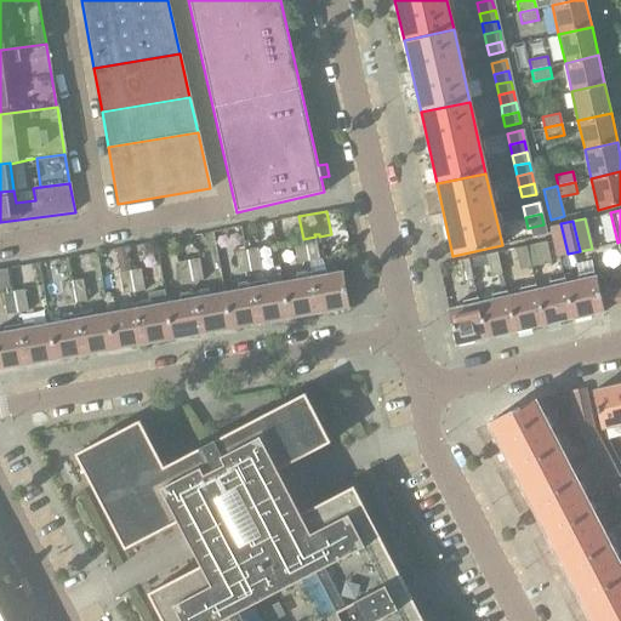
[(550,226),(553,239),(557,256),(568,254),(560,223),(550,226)]
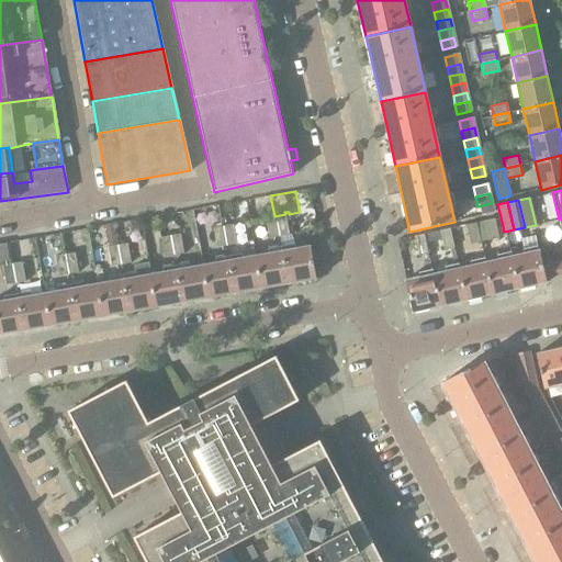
[(492,203),(478,206),(480,215),(494,213),(492,203)]
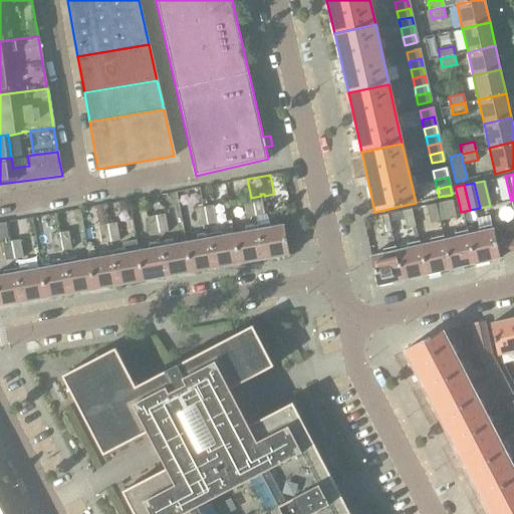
[(261,197),(252,198),(256,216),(265,214),(261,197)]
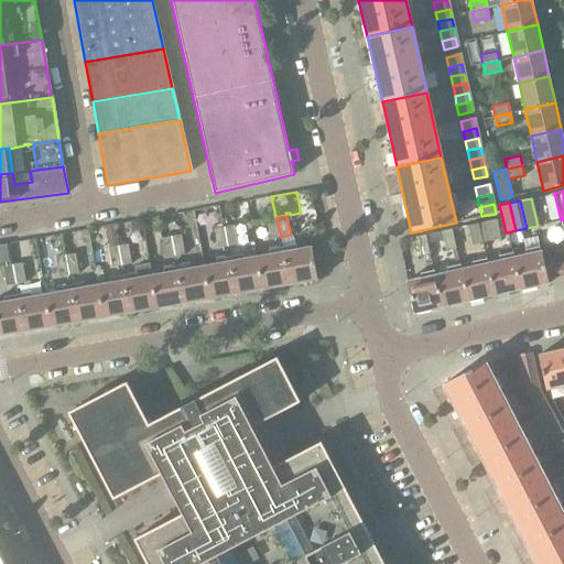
[(267,219),(271,239),(281,237),(277,217),(267,219)]
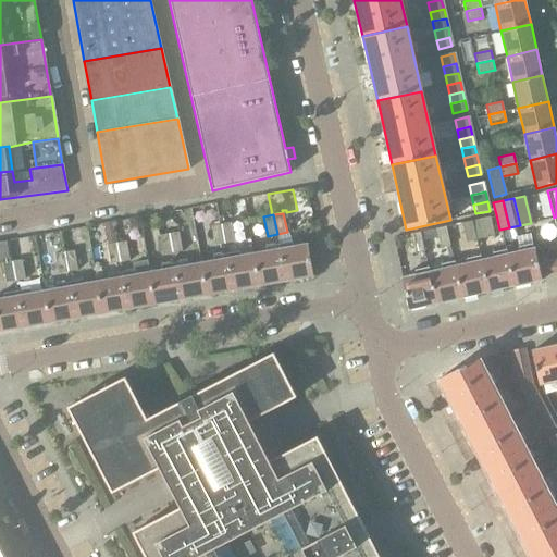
[(494,235),(490,215),(481,218),(484,237),(494,235)]
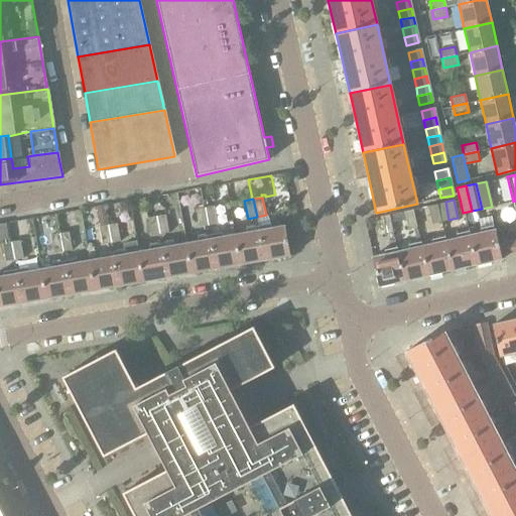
[(441,222),(437,204),(428,206),(432,224),(441,222)]
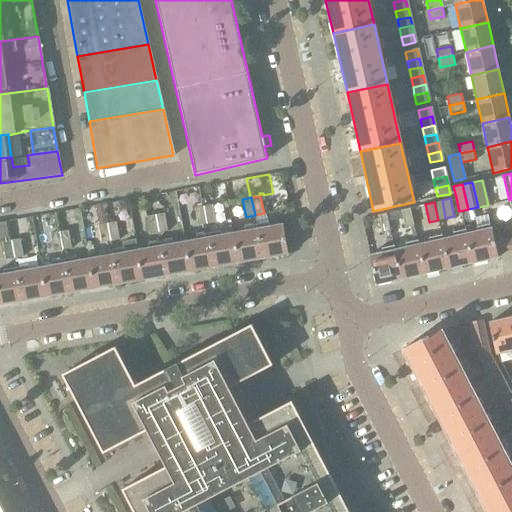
[(212,204),(203,206),(206,224),(216,222),(212,204)]
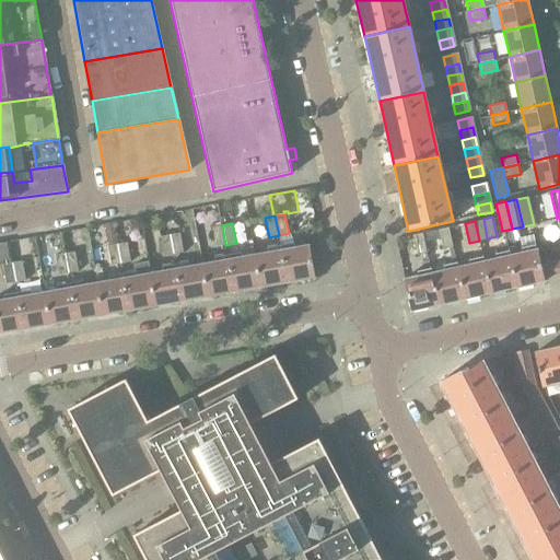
[(225,245),(222,225),(212,228),(216,246),(225,245)]
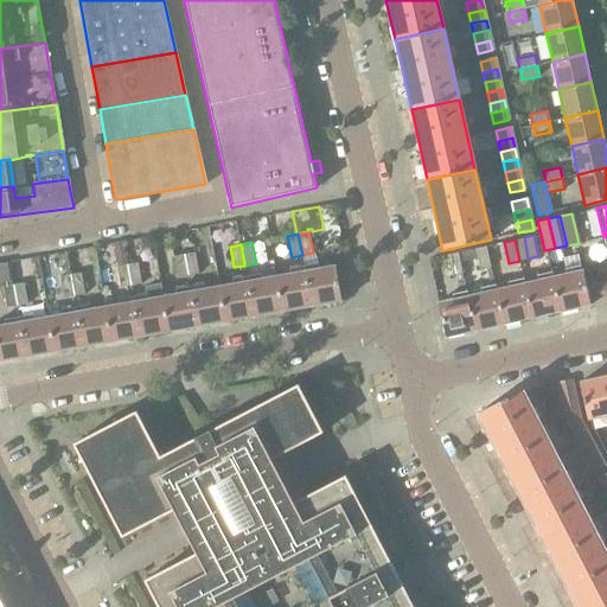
[(491,267),(486,246),(475,248),(480,269),(491,267)]
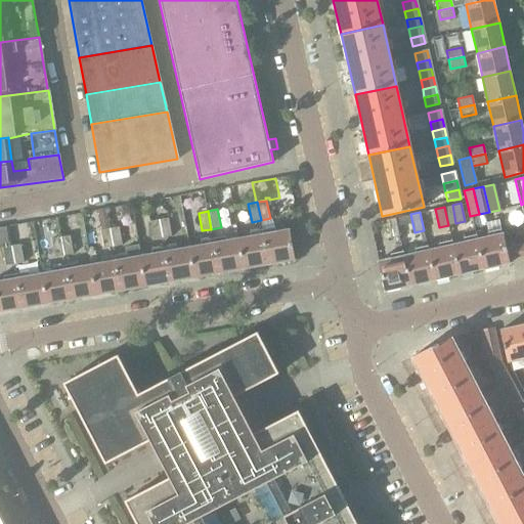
[(168,218),(159,219),(162,237),(171,236),(168,218)]
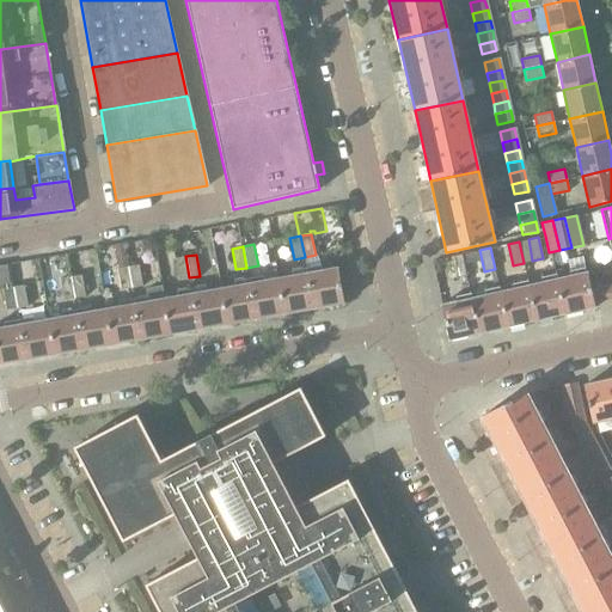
[(466,275),(461,255),(451,257),(456,277),(466,275)]
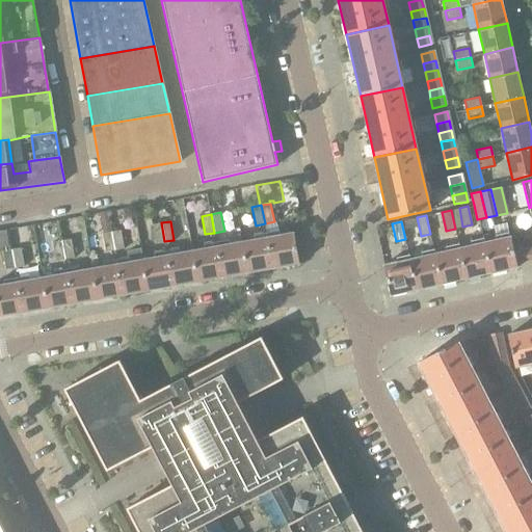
[(155,243),(164,241),(161,222),(151,224),(155,243)]
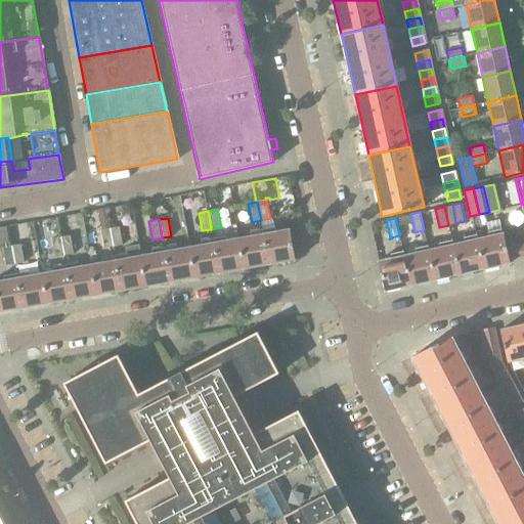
[(0,244),(8,243),(6,226),(0,227),(0,244)]
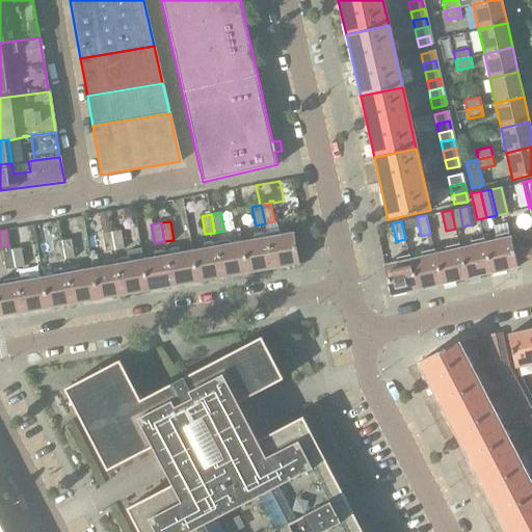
[(121,230),(111,232),(114,250),(124,248),(121,230)]
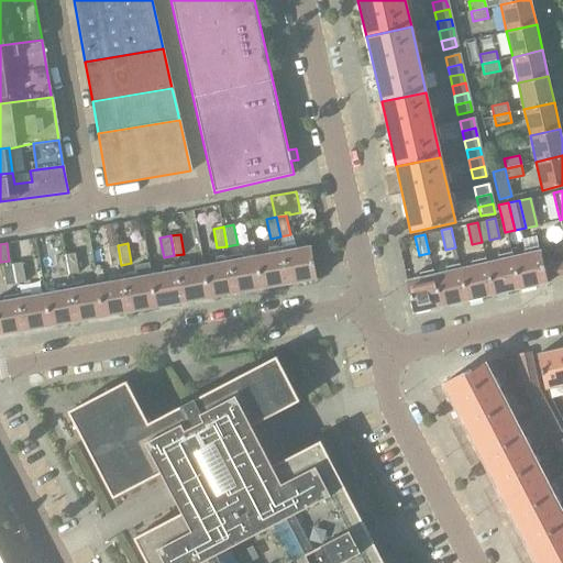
[(121,265),(118,245),(108,247),(111,266),(121,265)]
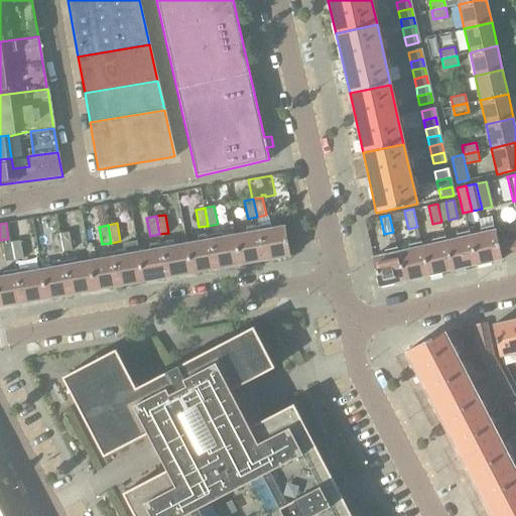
[(264,261),(290,256),(285,225),(259,230),(264,261)]
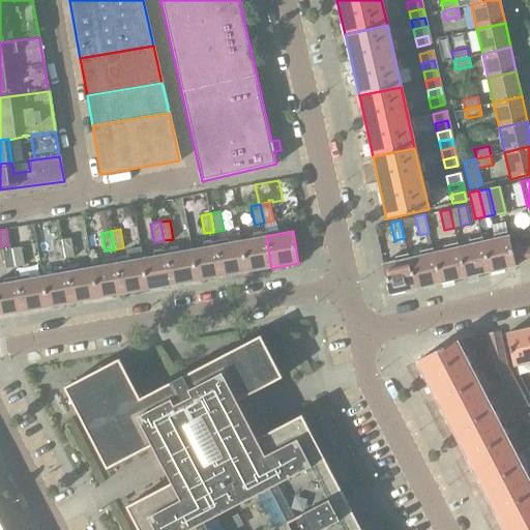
[(511,252),(512,252),(508,235),(482,241),(490,272),(516,266),(514,262),(513,262),(511,252)]
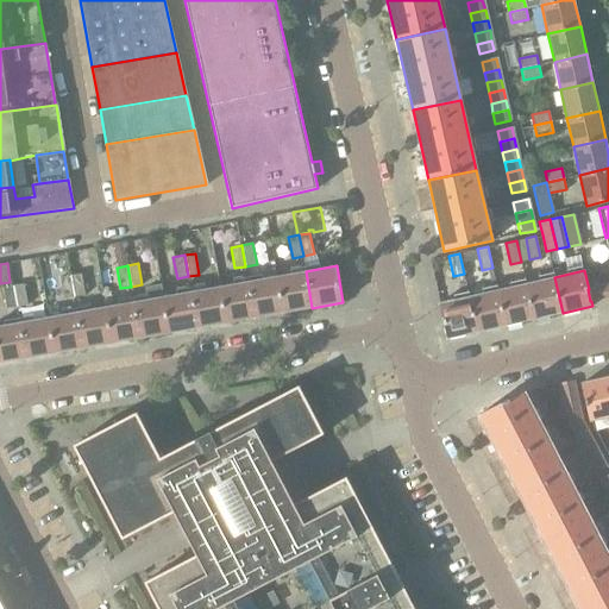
[(283,313),(312,308),(306,271),(277,276),(283,313)]
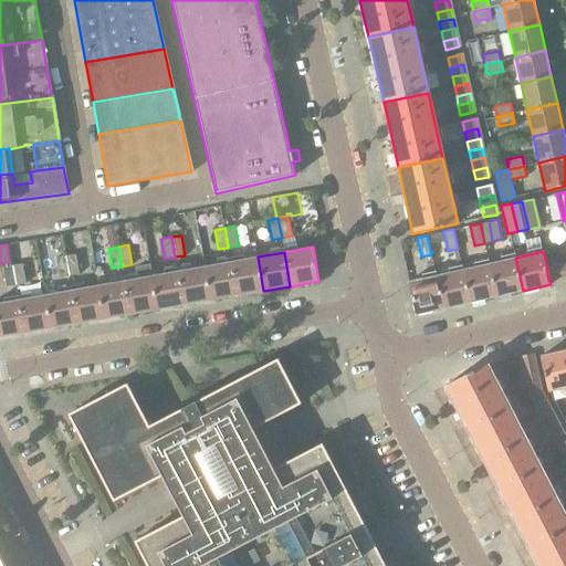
[(75,254),(65,257),(69,275),(79,274),(75,254)]
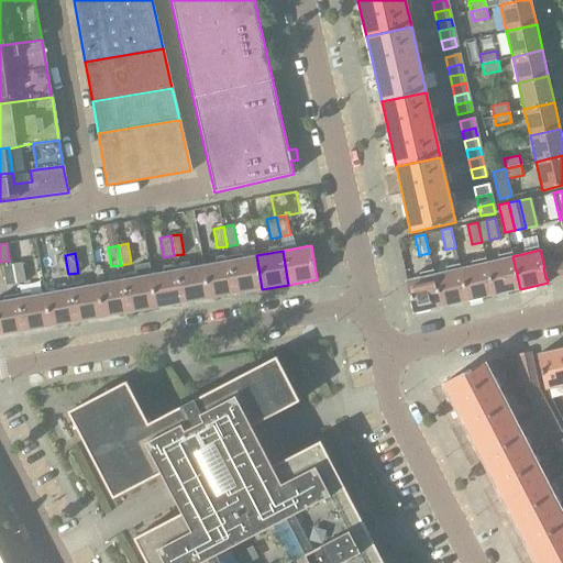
[(68,274),(65,255),(55,256),(58,276),(68,274)]
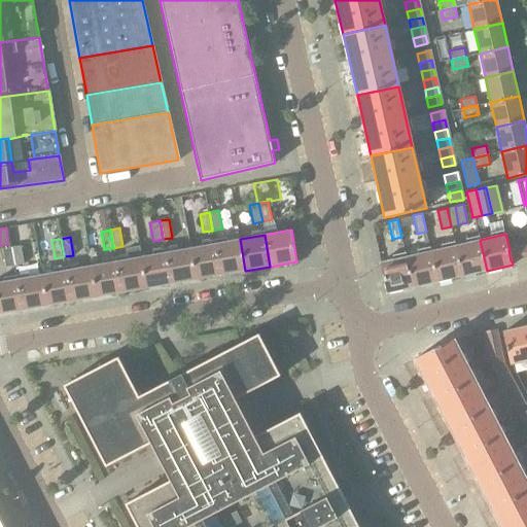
[(220,275),(245,271),(240,239),(215,244),(220,275)]
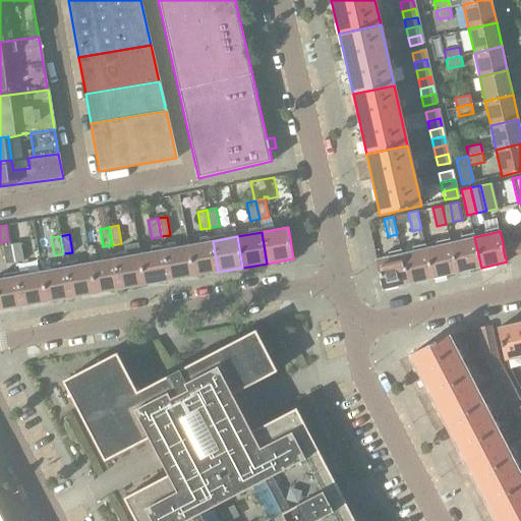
[(457,273),(481,268),(474,237),(450,242),(457,273)]
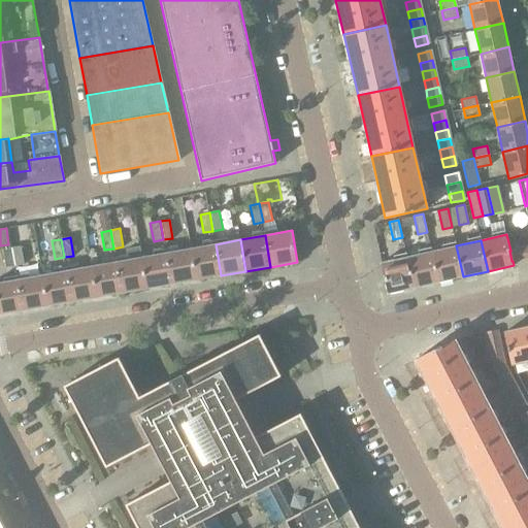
[(196,279),(221,275),(216,244),(191,249),(196,279)]
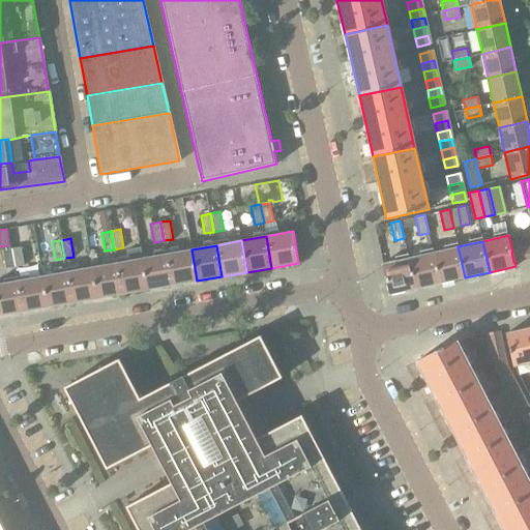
[(440,284),(465,277),(458,246),(433,253),(440,284)]
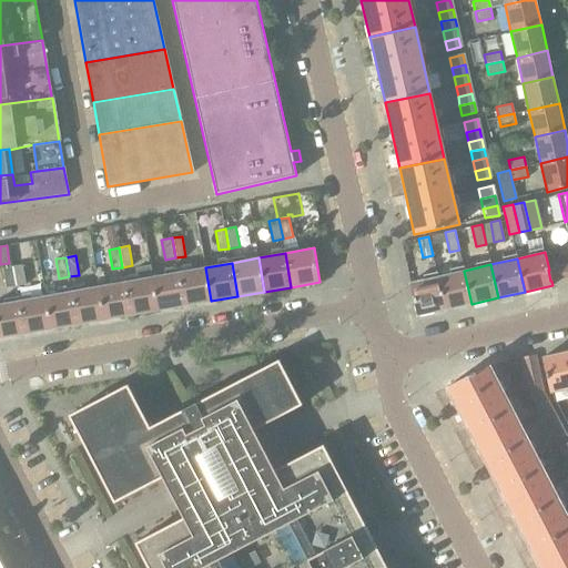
[(567,264),(549,270),(548,270),(550,281),(551,281),(567,276),(567,264)]
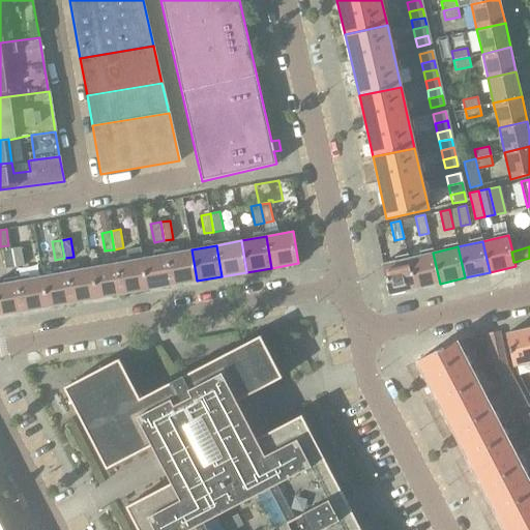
[(21,247),(11,248),(15,267),(24,265),(21,247)]
